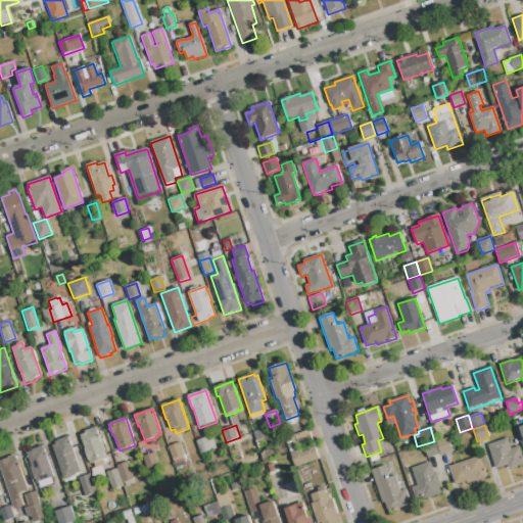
[(80,435),(86,433),(85,432),(96,428),(106,459),(103,460),(105,465),(96,468),(94,463),(90,465),(80,435)]
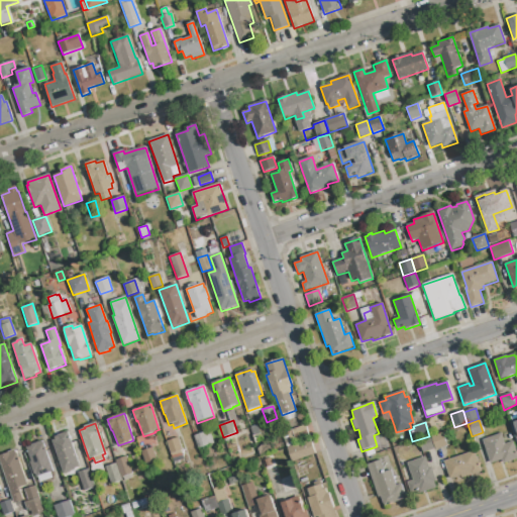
[(306,425),(310,437),(296,442),(292,430),(306,425)]
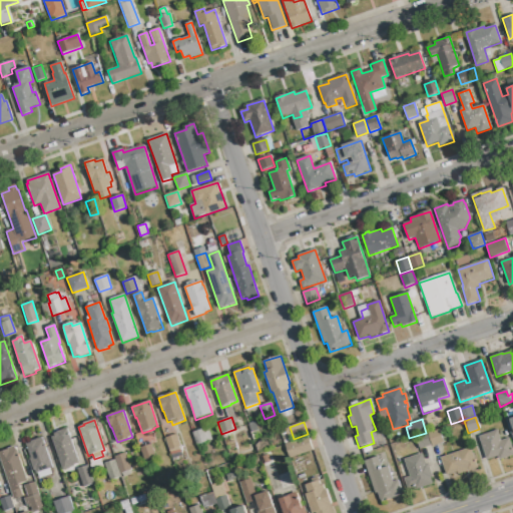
[(62,471),(51,438),(54,437),(54,434),(57,433),(57,432),(67,429),(79,463),(73,465),(74,467),(62,471)]
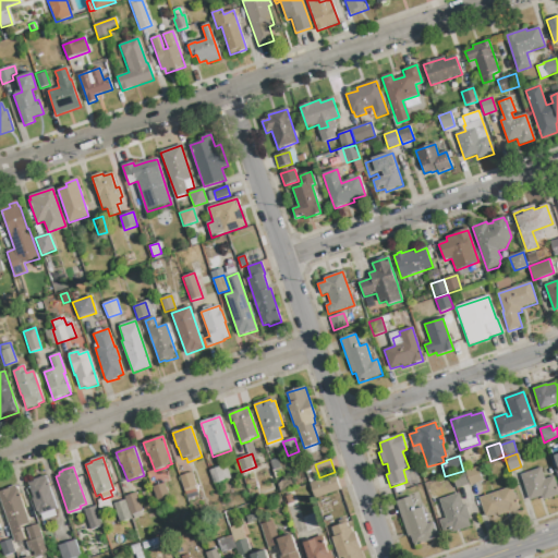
[(214,485),(209,471),(221,466),(226,481),(214,485)]
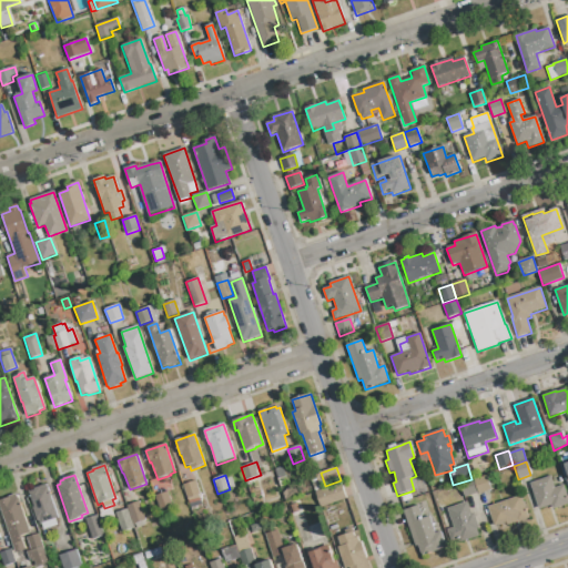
[(478,495),(474,480),(486,476),(492,490),(478,495)]
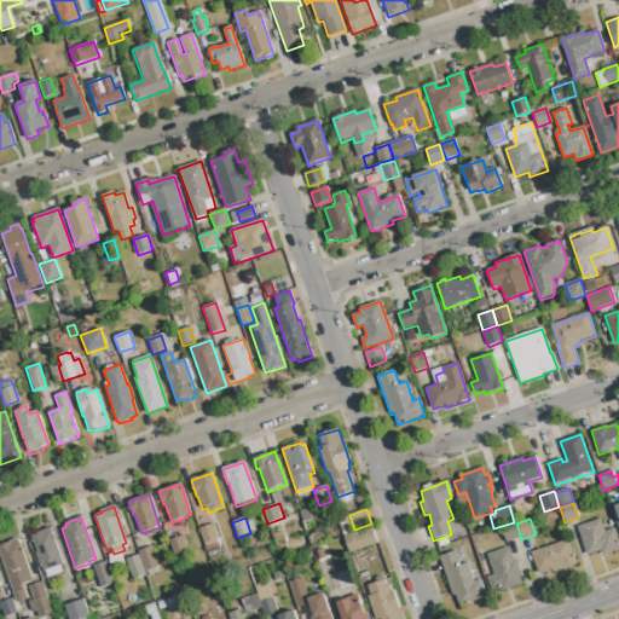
[(618,549),(602,555),(600,550),(586,555),(578,527),(600,520),(605,532),(613,530),(618,545),(618,549)]
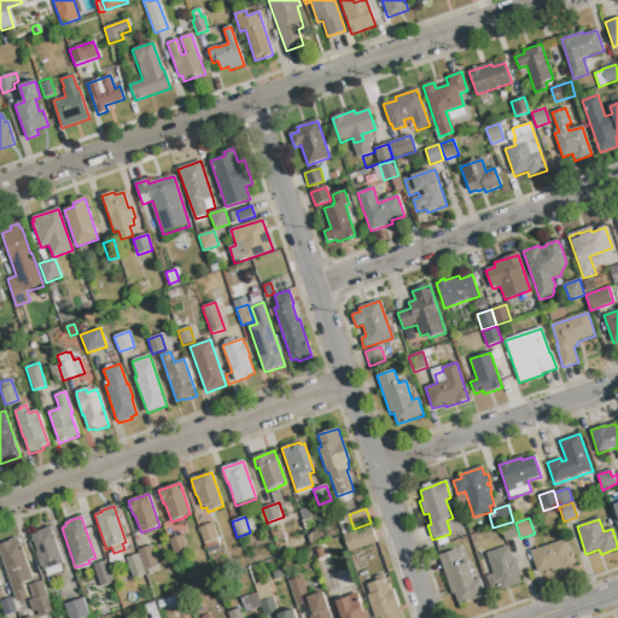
[(506,542),(500,525),(513,522),(519,537),(506,542)]
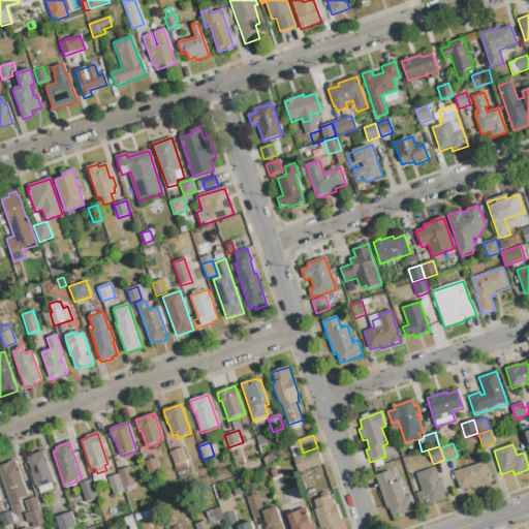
[(175,465),(170,452),(183,447),(187,461),(175,465)]
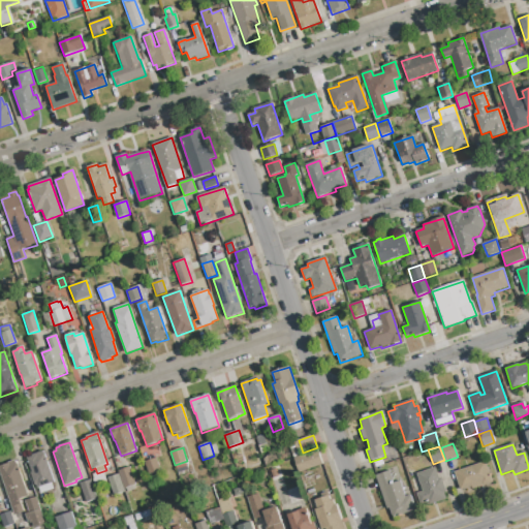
[(299,473),(293,458),(317,449),(322,465),(299,473)]
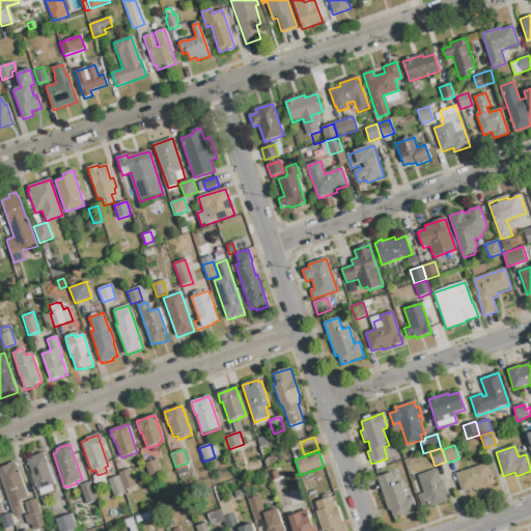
[(42,498),(39,491),(37,491),(36,486),(34,487),(30,475),(31,474),(27,460),(32,458),(31,457),(43,453),(44,455),(45,455),(54,485),(51,486),(53,494),(42,498)]
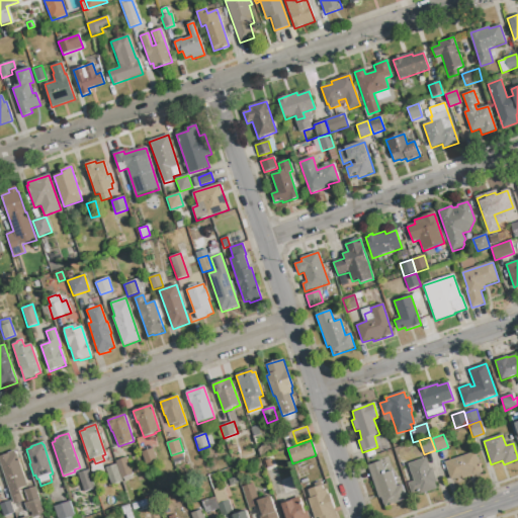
[(261,457),(257,445),(265,442),(267,447),(273,444),(275,452),(261,457)]
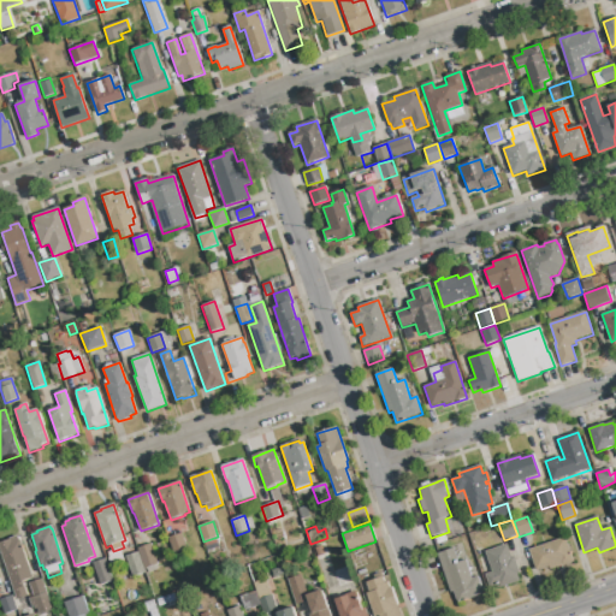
[(173,554),(167,539),(182,534),(187,549),(173,554)]
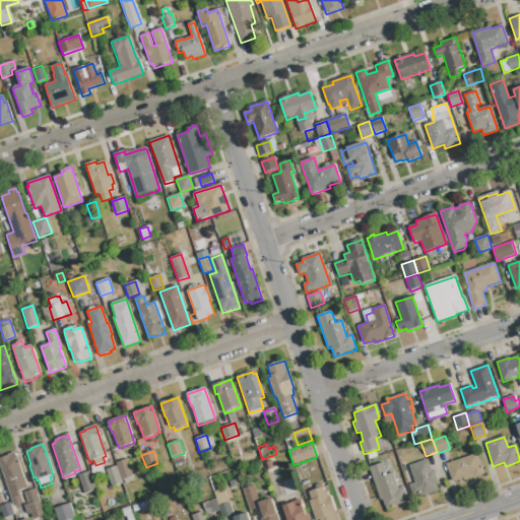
[(13,506),(0,465),(0,458),(15,454),(15,456),(16,456),(27,489),(19,492),(23,503),(13,506)]
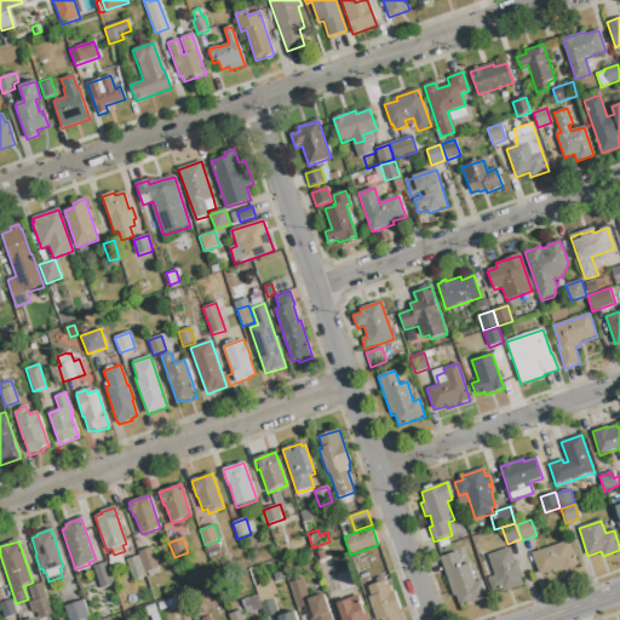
[(540,575),(533,554),(568,541),(577,566),(554,574),(554,570),(540,575)]
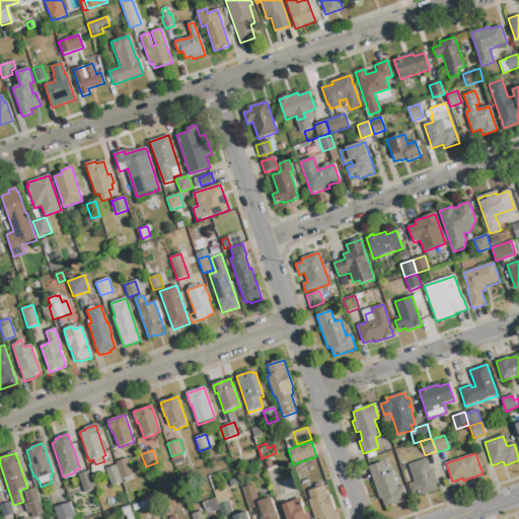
[(122,479),(116,462),(127,458),(133,476),(122,479)]
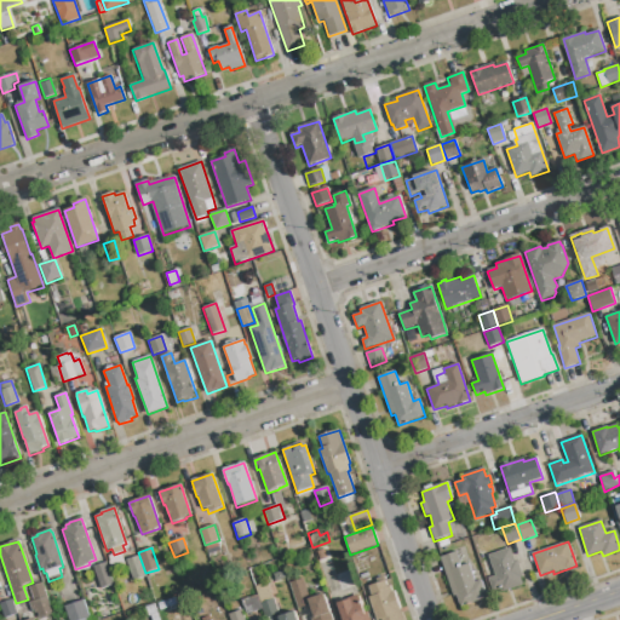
[(503,592),(501,589),(492,592),(488,579),(495,577),(488,556),(510,549),(515,561),(517,560),(523,577),(521,578),(523,585),(503,592)]
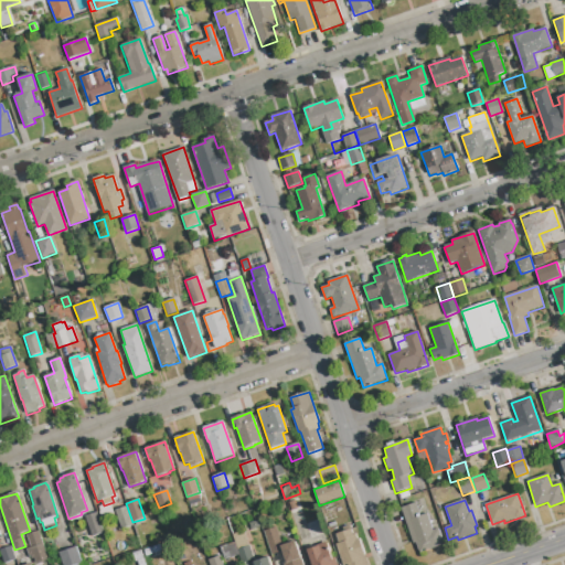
[(401,509),(416,503),(420,516),(427,514),(433,531),(438,530),(444,545),(420,553),(417,543),(413,544),(401,509)]
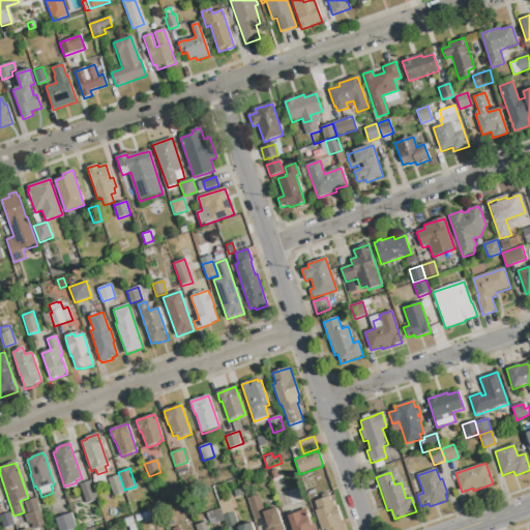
[(114,497),(108,479),(118,475),(124,494),(114,497)]
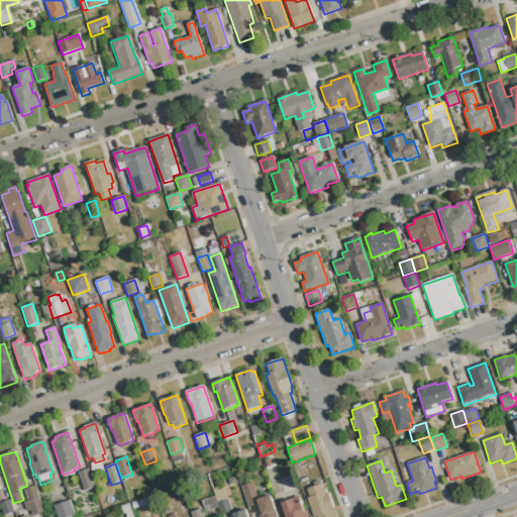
[(84,492),(77,473),(88,470),(95,488),(84,492)]
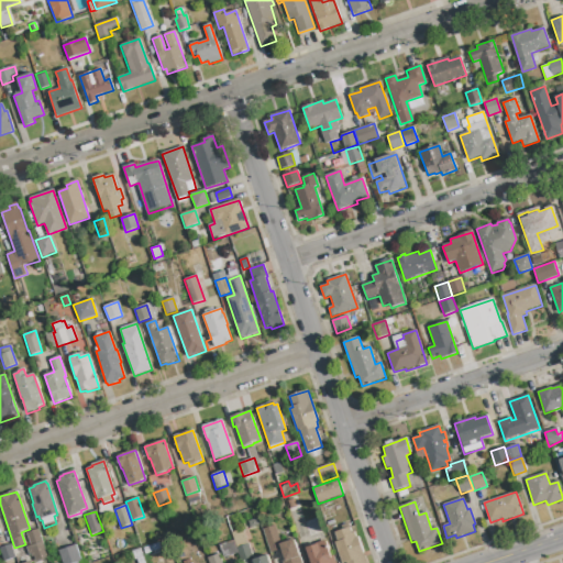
[(257,518),(260,526),(251,528),(249,521),(257,518)]
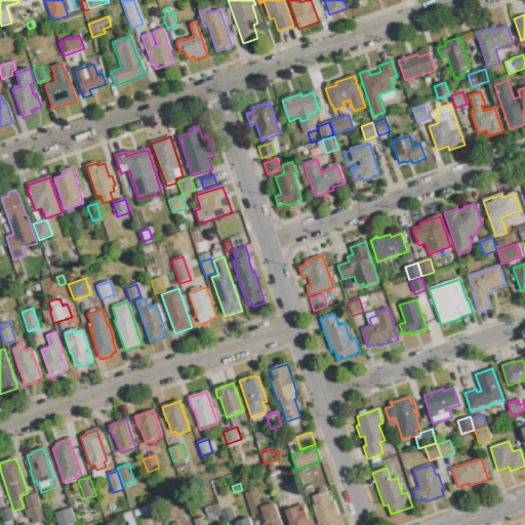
[(263,513),(252,516),(245,494),(256,490),(261,506),(260,506),(261,508),(263,513)]
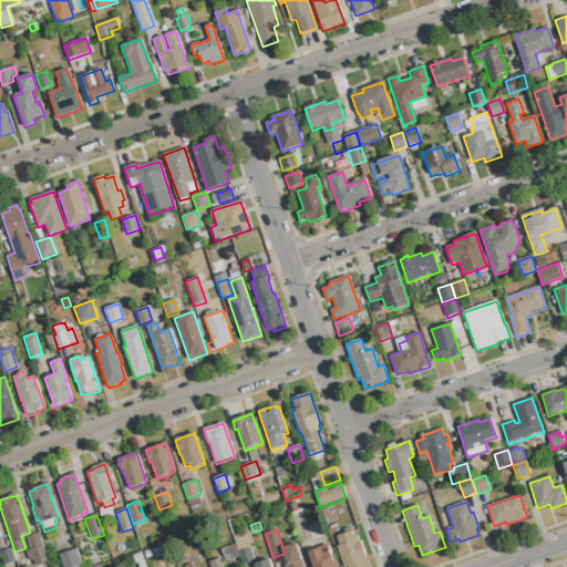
[(343,566),(338,546),(340,546),(337,536),(352,532),(354,537),(357,536),(359,542),(361,540),(369,566),(343,566)]
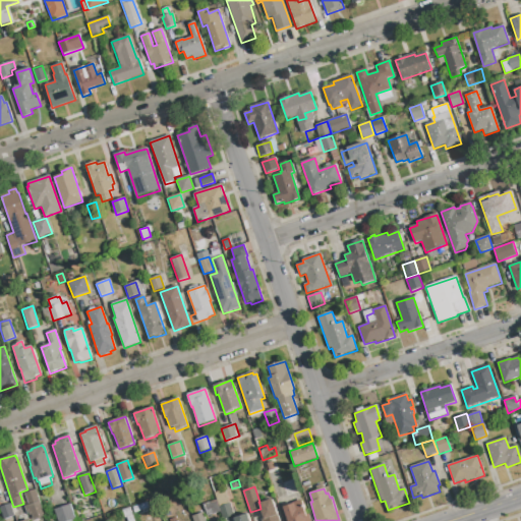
[(33,520),(31,513),(27,514),(24,507),(29,505),(24,494),(36,490),(44,517),(33,520)]
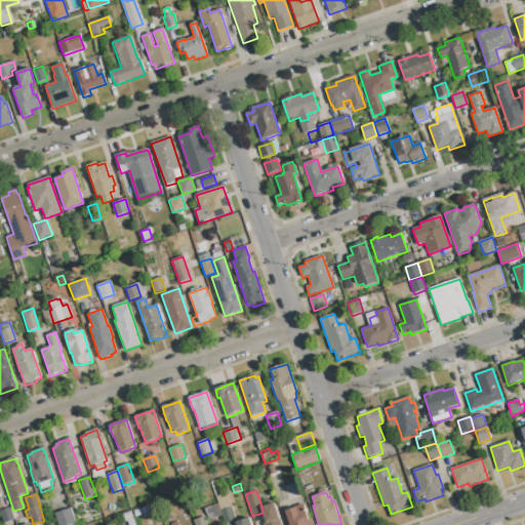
[(226,524),(216,497),(227,494),(236,520),(226,524)]
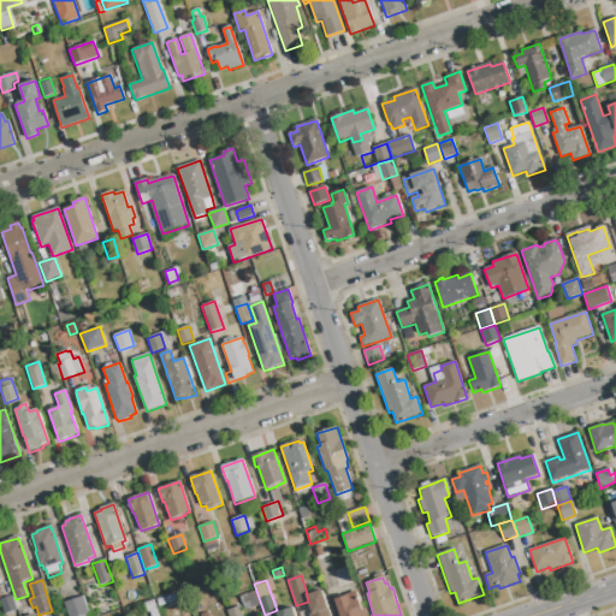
[(307,596),(323,591),(330,615),(309,615),(313,614),(308,602),(307,596)]
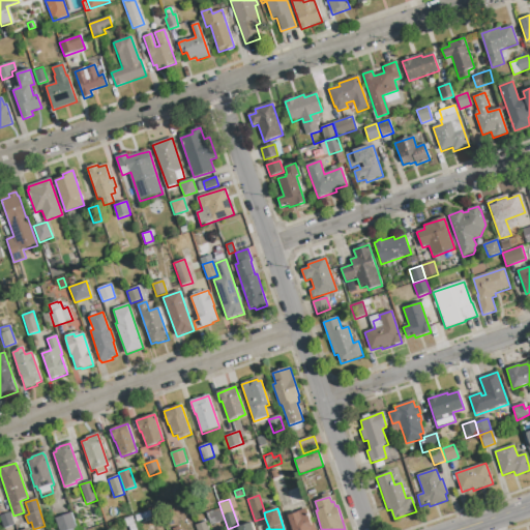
[(293,529),(289,517),(297,513),(297,512),(306,508),(313,529),(293,529)]
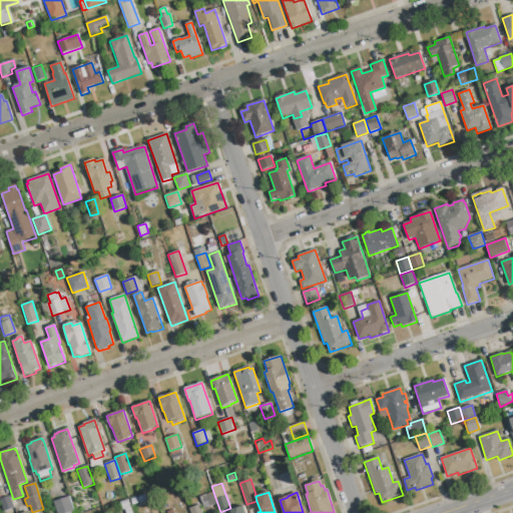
[(204,509),(200,497),(212,493),(216,505),(204,509)]
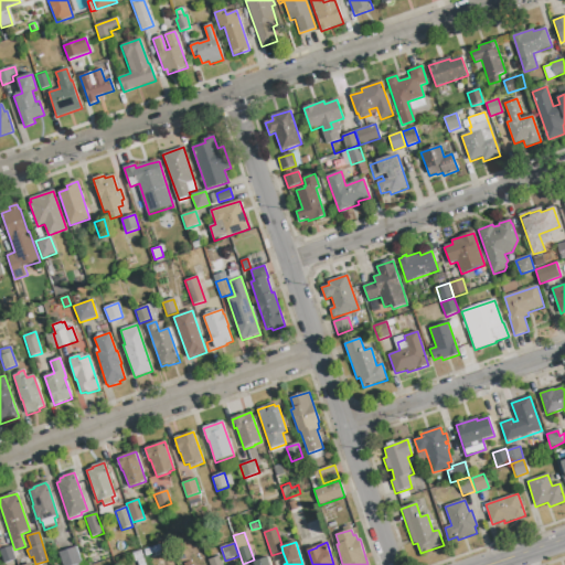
[(3,564),(0,554),(0,550),(11,546),(16,561),(3,564)]
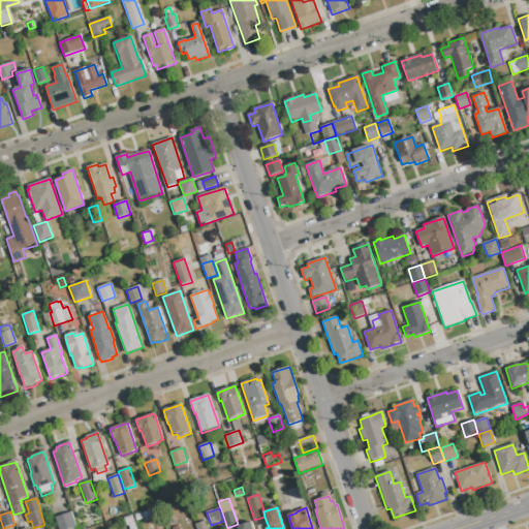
[(72,528),(58,528),(55,518),(71,512),(76,528),(72,528)]
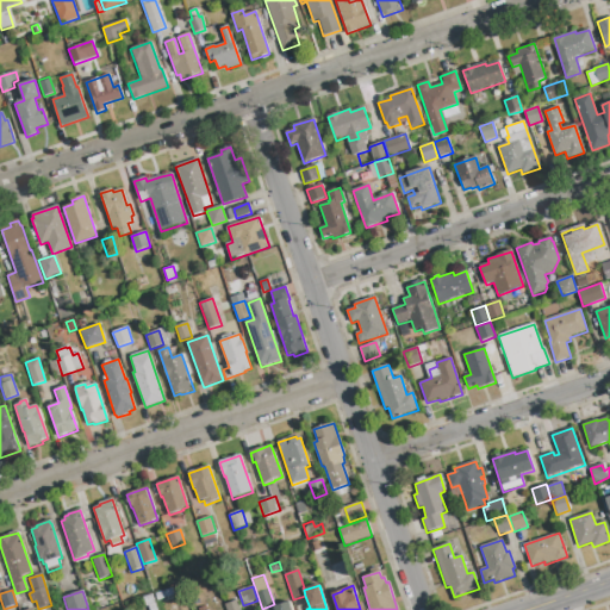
[(145,608),(143,597),(151,595),(155,604),(145,608)]
